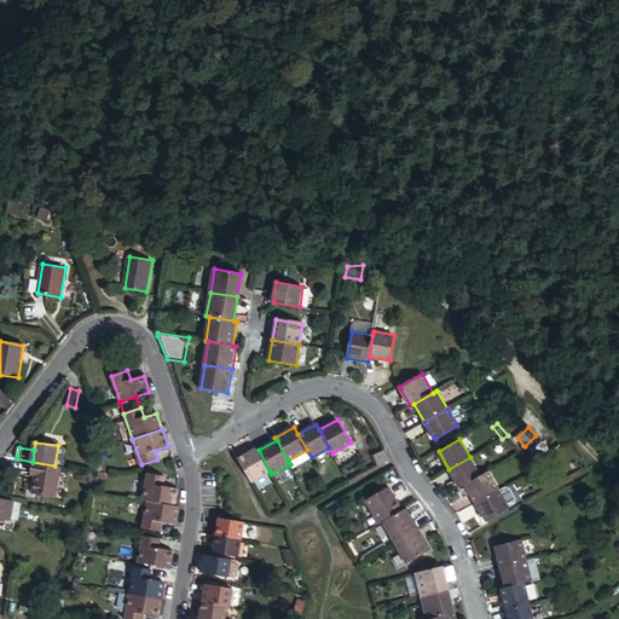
[(252,481),(270,472),(259,450),(256,447),(238,458),(252,481)]
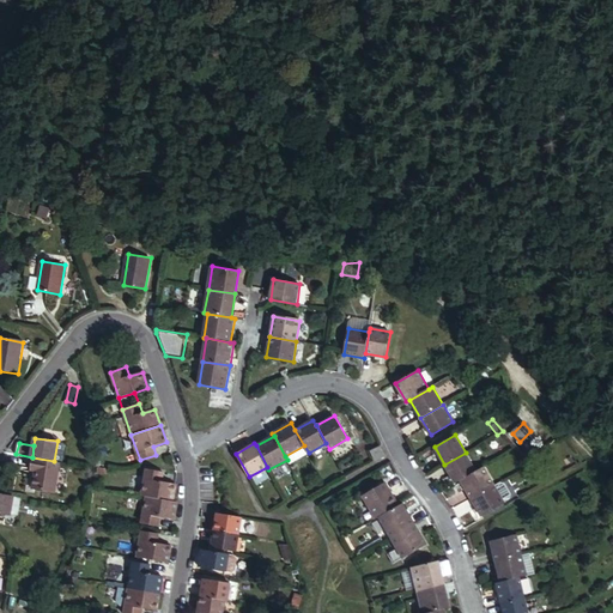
[(384,455),(380,447),(371,451),(375,460),(384,455)]
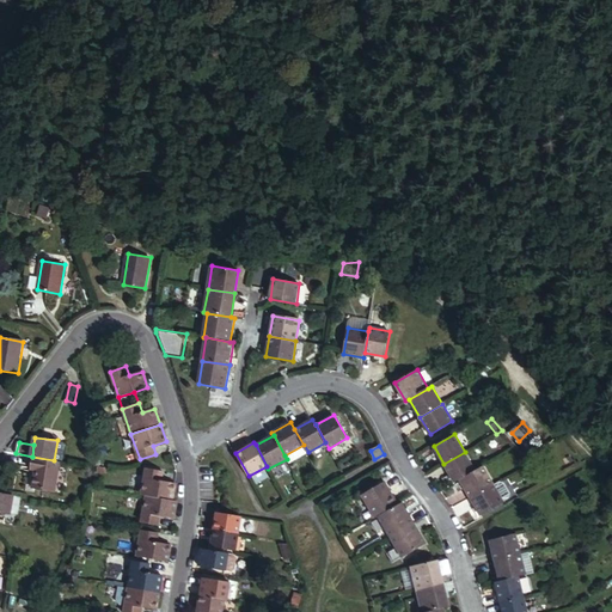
[(456,483),(460,479),(476,470),(465,452),(444,464),(456,483)]
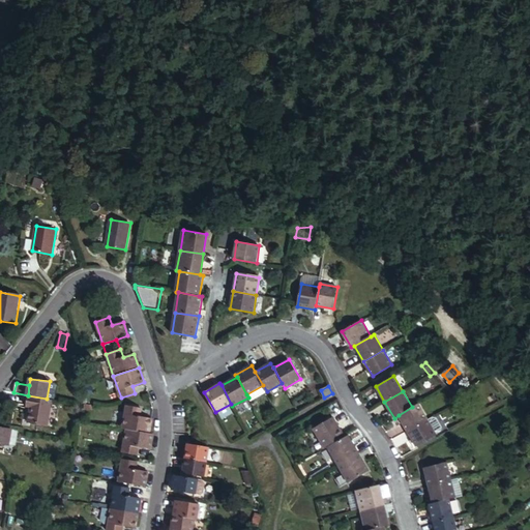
[(47,425),(52,399),(47,399),(28,395),(26,406),(30,407),(28,422),(47,425)]
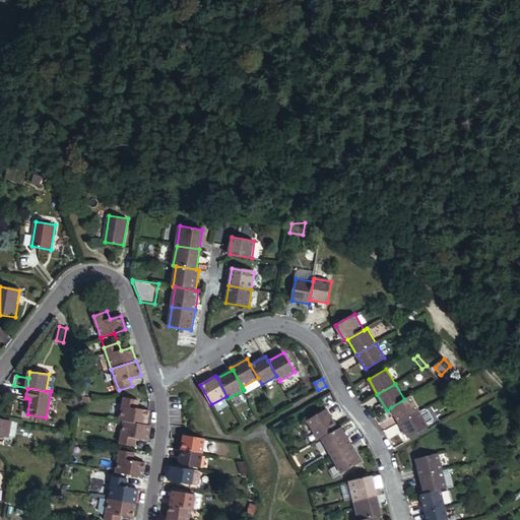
[(391,407),(400,423),(418,411),(409,396),(404,399),(391,407)]
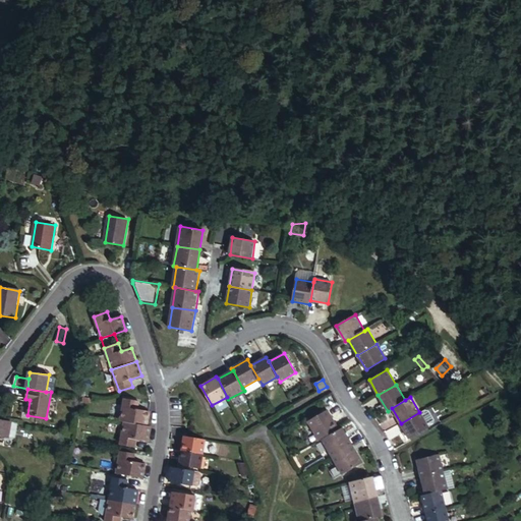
[(121,421),(124,421),(148,425),(150,411),(137,409),(138,401),(125,399),(121,421)]
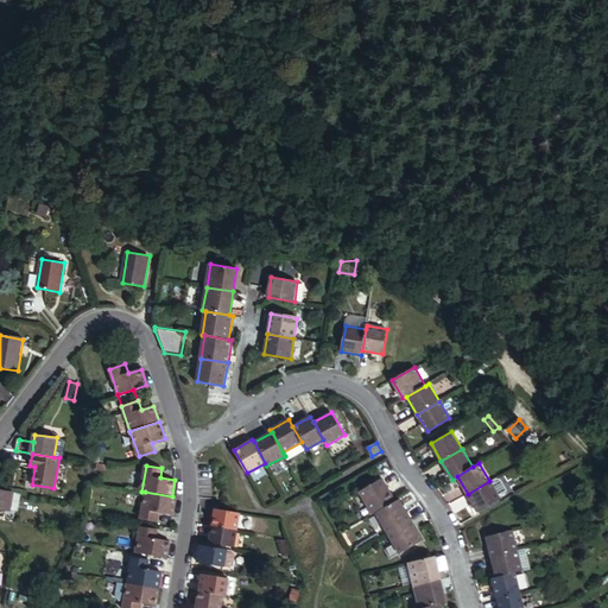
[(373,514),(377,512),(394,501),(381,479),(360,492),(373,514)]
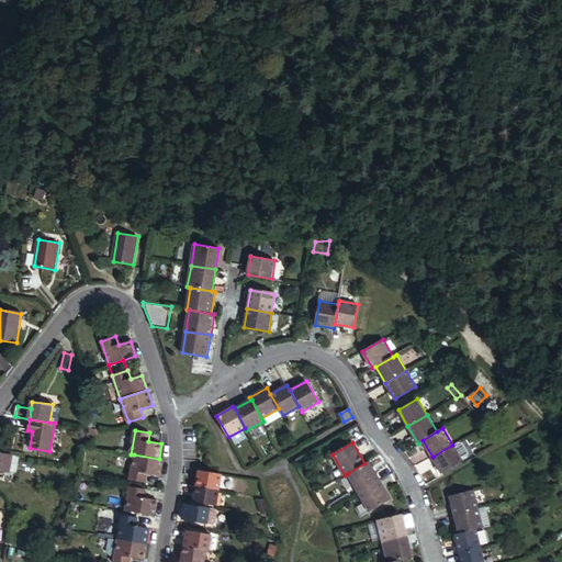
[(452,445),(433,457),(441,473),(462,461),(452,445)]
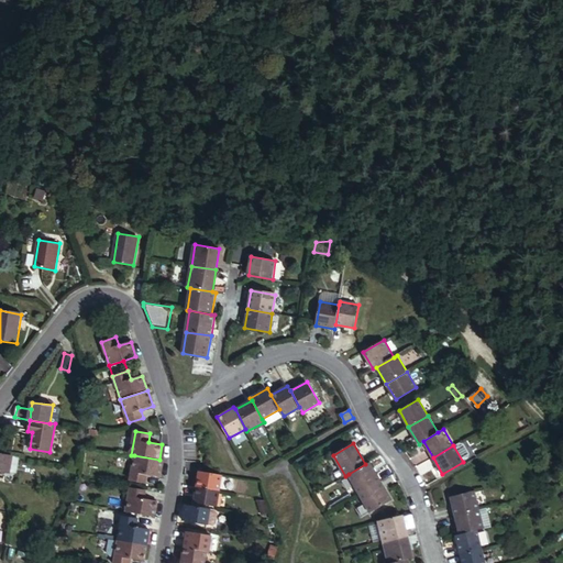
[(12,455),(0,452),(0,471),(9,473),(11,463),(12,455)]
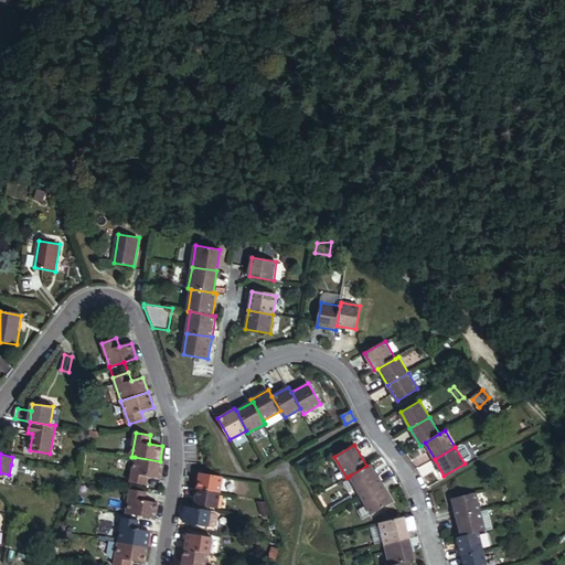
[(160,478),(162,462),(160,461),(135,457),(130,481),(146,484),(148,476),(160,478)]
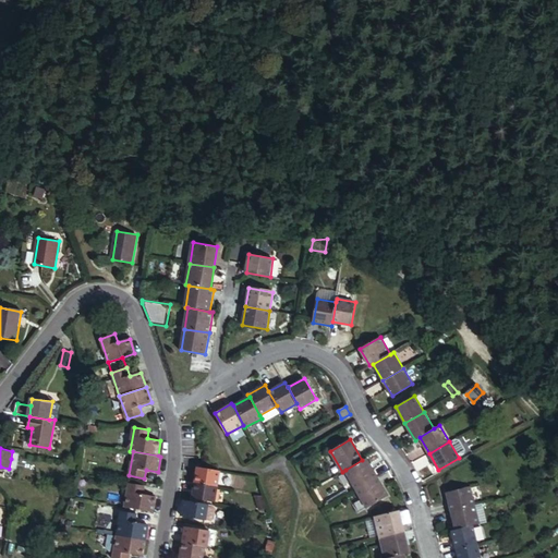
[(346,470),(356,489),(377,477),(366,458),(362,460),(346,470)]
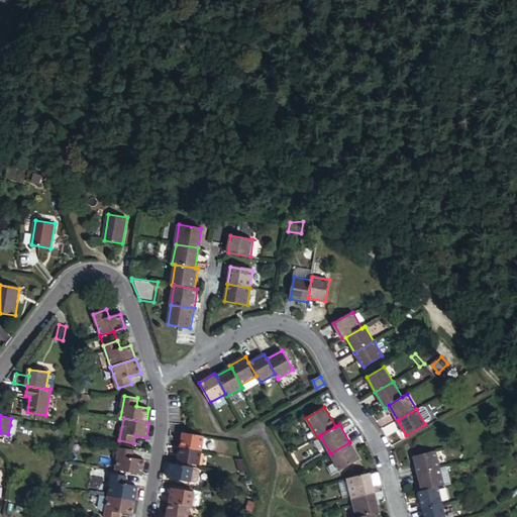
[(184,432),(181,447),(201,450),(204,435),(184,432)]
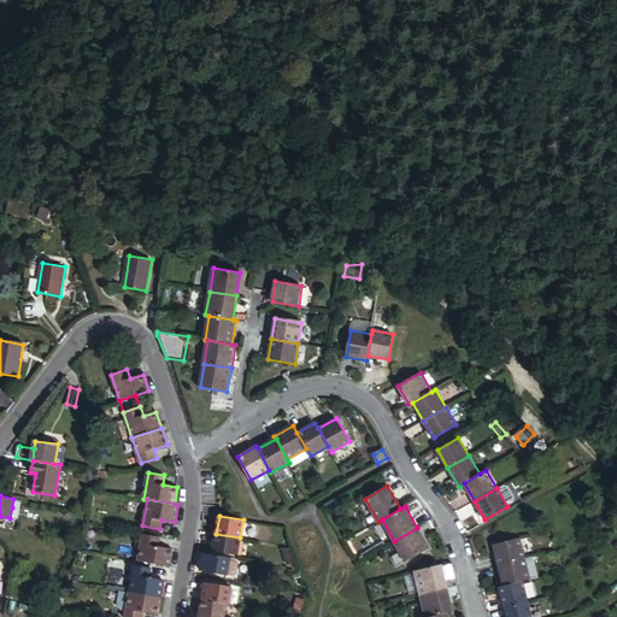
[(417,528),(394,541),(406,562),(429,547),(417,528)]
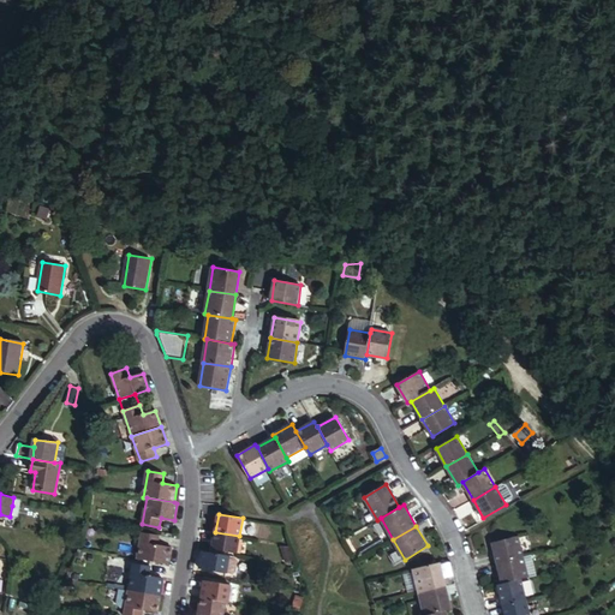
[(138,559),(168,565),(171,547),(157,544),(159,535),(143,532),(138,559)]
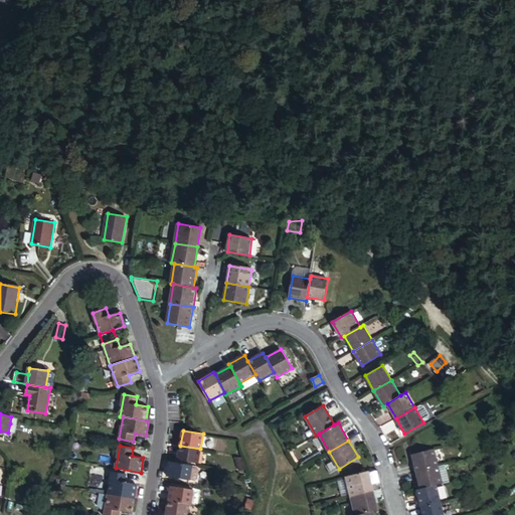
[(200,449),(180,446),(178,460),(198,463),(200,449)]
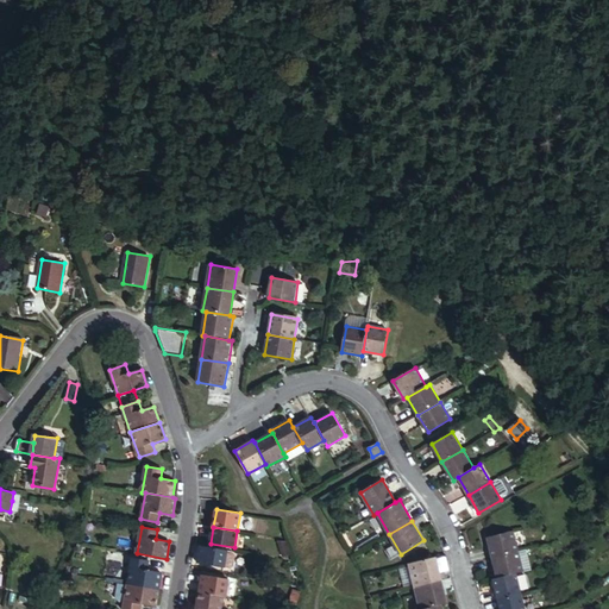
[(489,538),(493,558),(519,552),(513,532),(489,538)]
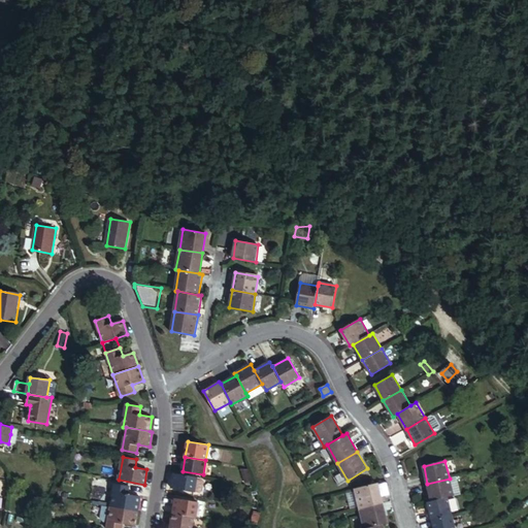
[(195,492),(198,477),(174,473),(172,488),(195,492)]
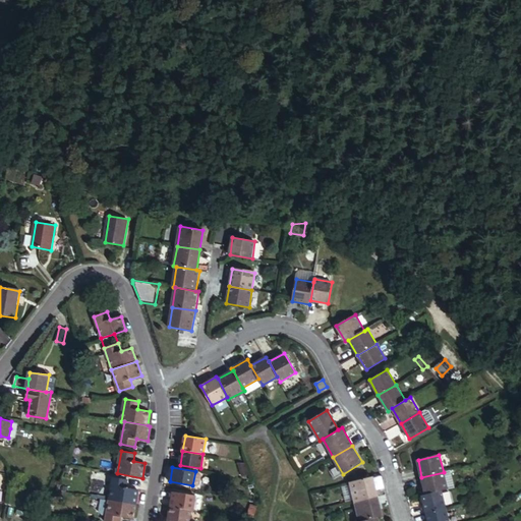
[(195,471),(192,485),(198,486),(200,484),(203,474),(200,472),(195,471)]
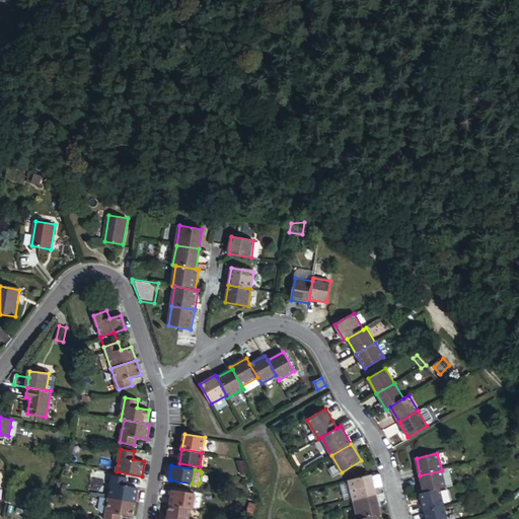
[(442,470),(420,475),(424,493),(440,489),(446,488),(442,470)]
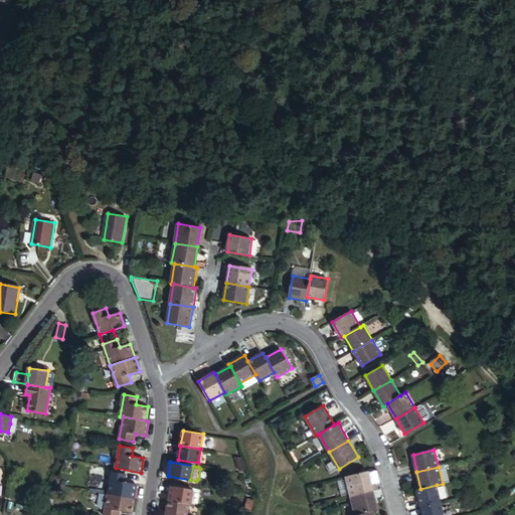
[(346,477),(351,496),(373,491),(368,471),(346,477)]
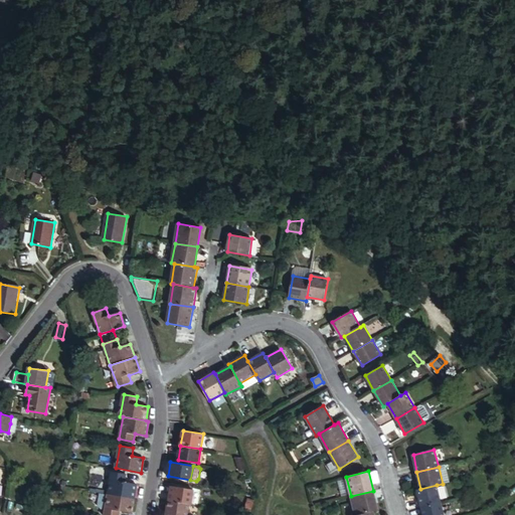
[(113,472),(109,494),(134,498),(136,484),(124,482),(126,474),(113,472)]
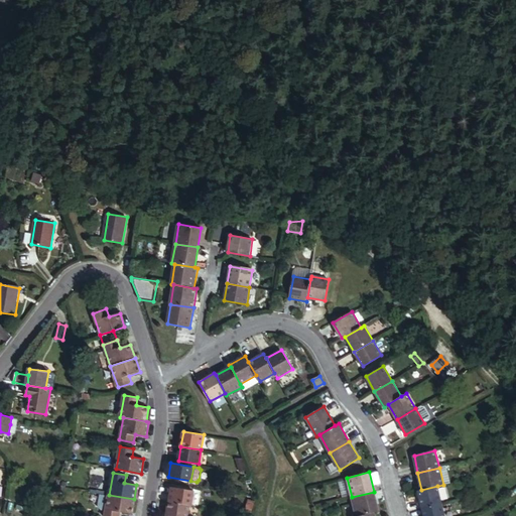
[(255,489),(251,476),(244,479),(249,491),(255,489)]
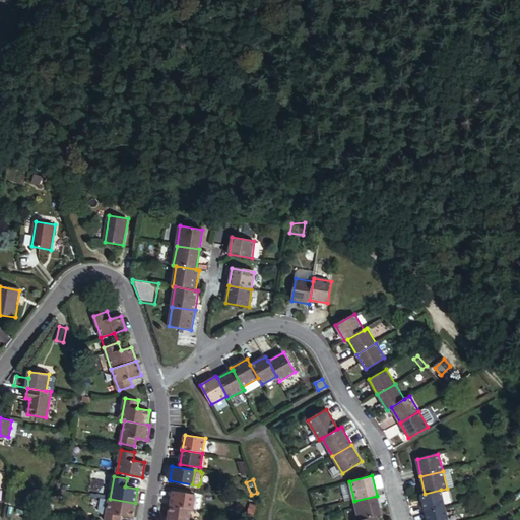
[(441,490),(425,494),(421,495),(426,512),(445,507),(441,490)]
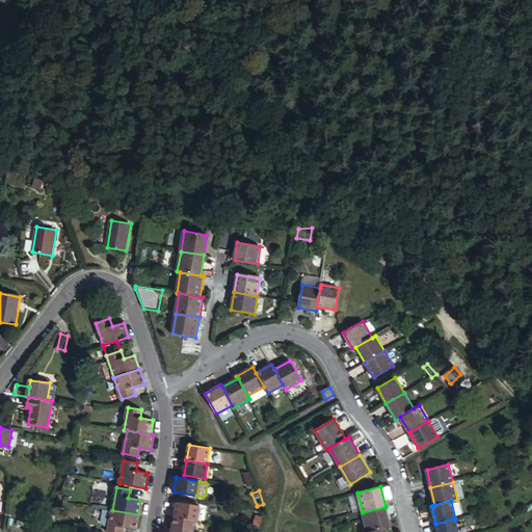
[(195,521),(197,521),(200,506),(177,503),(175,516),(195,521)]
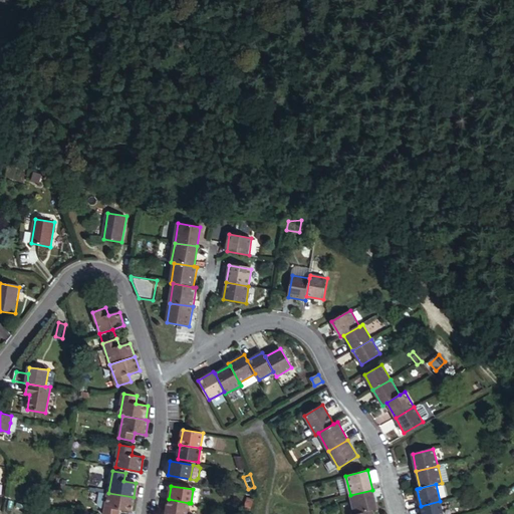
[(372,490),(350,495),(354,513),(358,513),(372,511),(377,510),(372,490)]
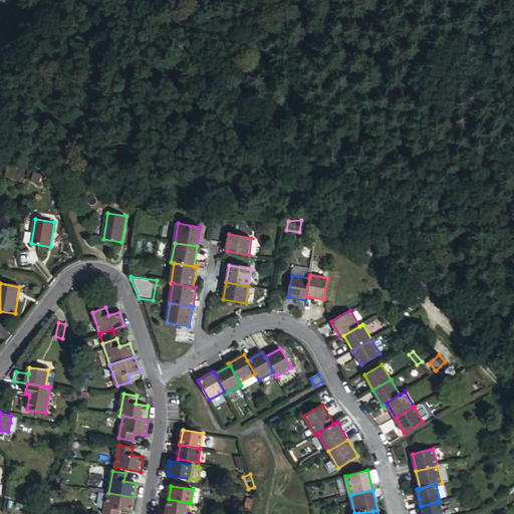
[(134,497),(108,493),(104,513),(117,513),(118,510),(131,512),(134,497)]
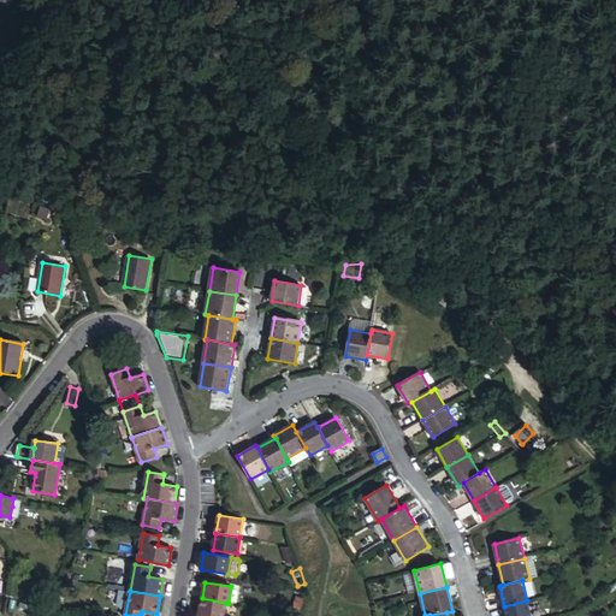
[(206,615),(224,615),(226,603),(202,598),(200,615),(206,615)]
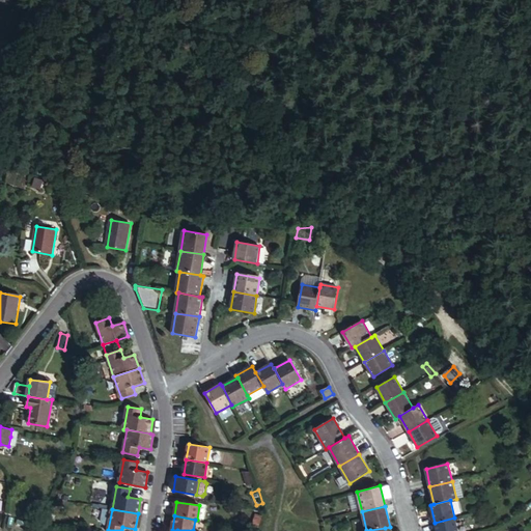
[(457,530),(454,518),(435,523),(436,530),(457,530)]
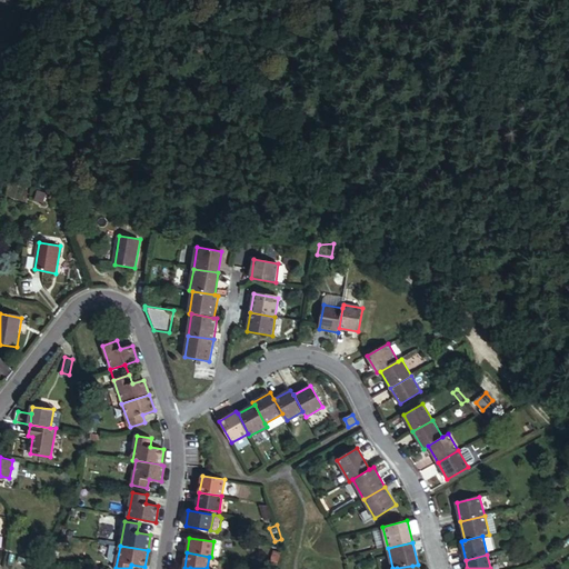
All buildings are outlined.
